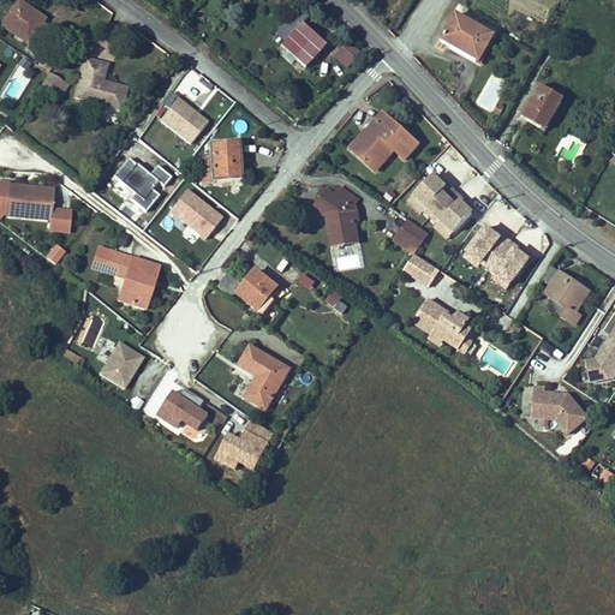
[(1,27),(39,52),(53,30),(42,23),(46,18),(29,6),(28,7),(18,3),(1,27)]
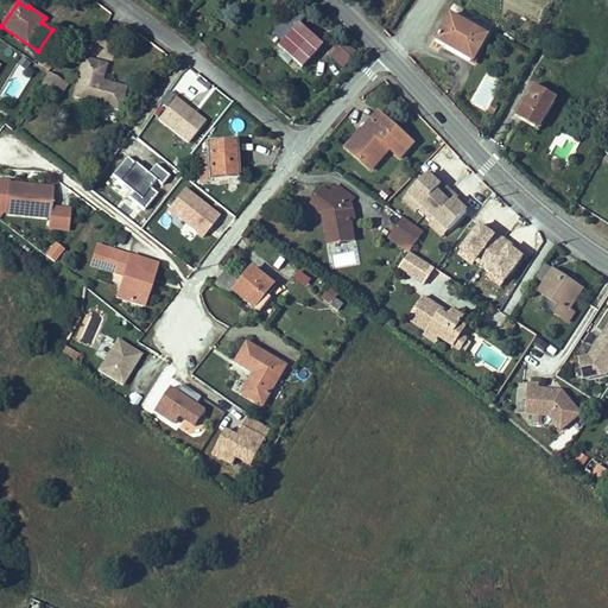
[(451,14),(437,39),(474,61),(488,36),(451,14)]
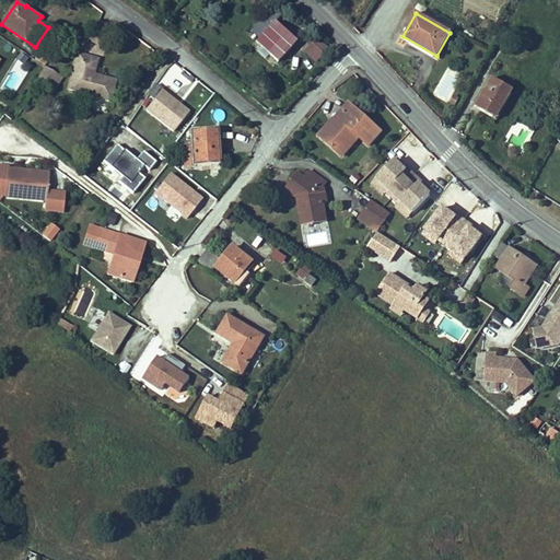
[(294,44),(272,23),(255,42),(260,47),(257,51),(265,59),(268,55),(277,62),(294,44)]
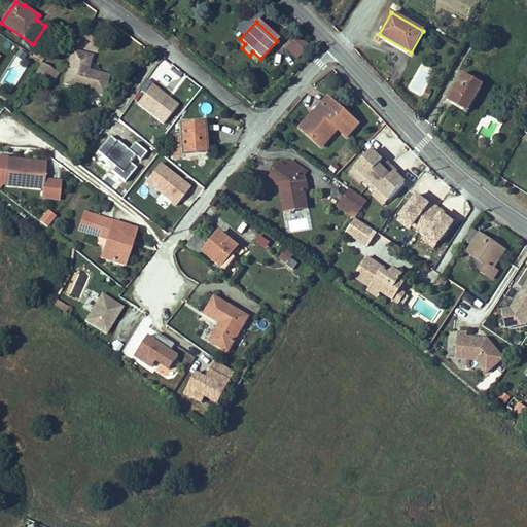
[(285,48),(295,58),(308,44),(297,35),(285,48)]
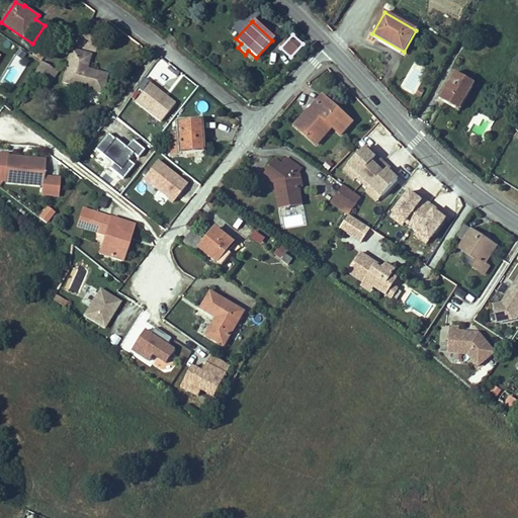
[(32,56),(40,62),(45,55),(36,50),(32,56)]
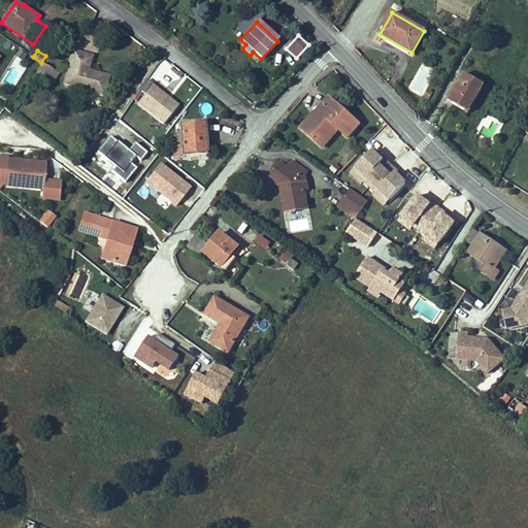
[(109,75),(89,70),(92,56),(73,51),(65,84),(104,95),(109,75)]
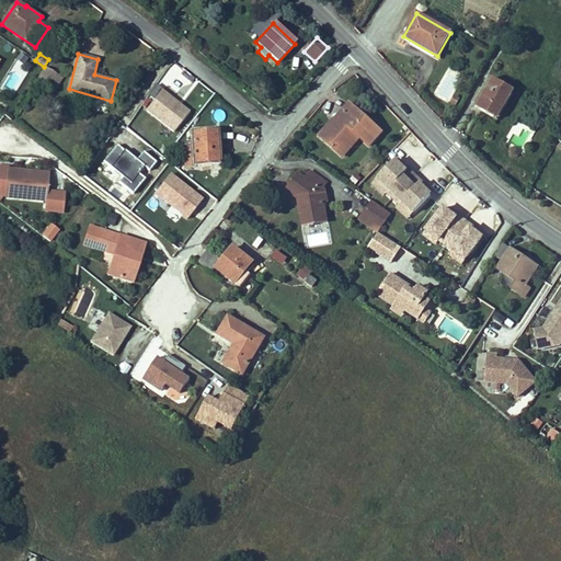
[(59,76),(45,67),(35,81),(49,90),(59,76)]
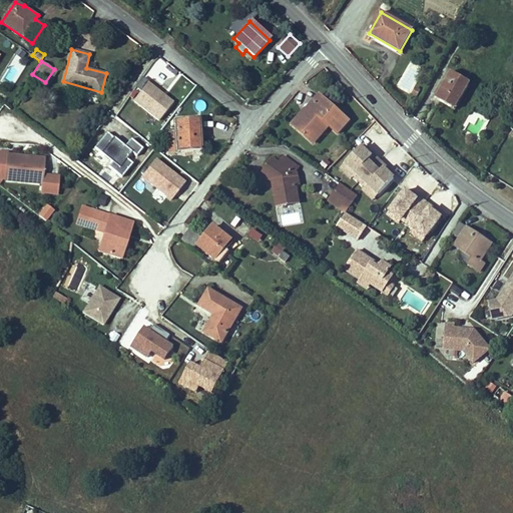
[(134,104),(157,72),(143,62),(121,95),(134,104)]
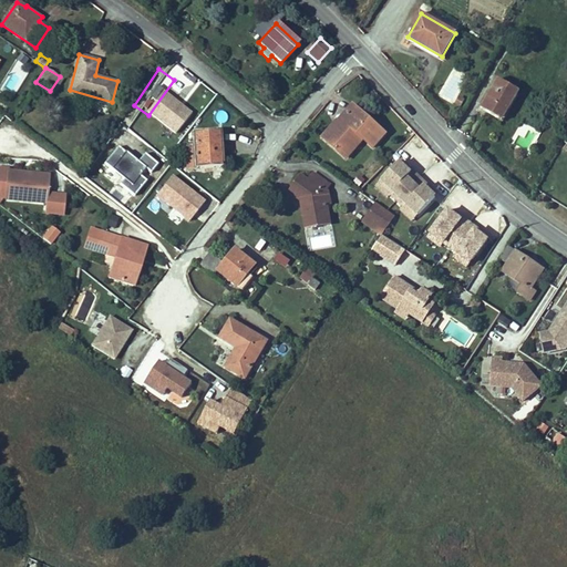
[(451,69),(439,98),(454,104),(466,75),(451,69)]
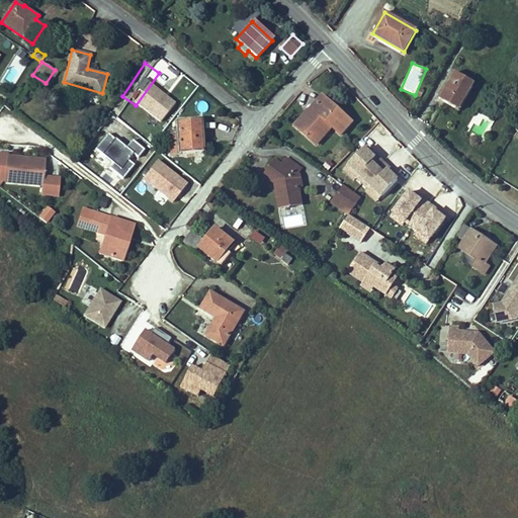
[(55,70),(46,83),(50,85),(58,72),(55,70)]
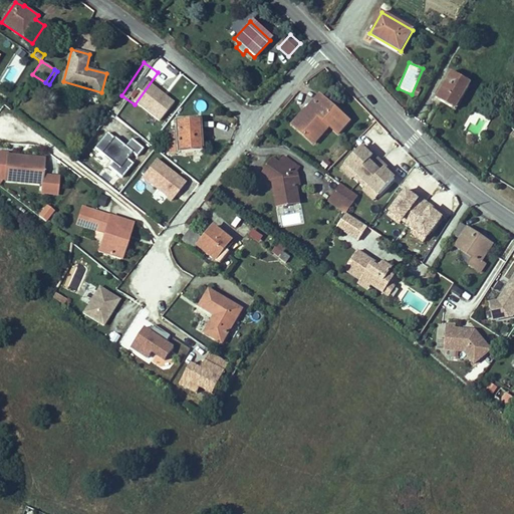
[(452,72),(437,98),(453,107),(458,99),(461,100),(471,83),(452,72)]
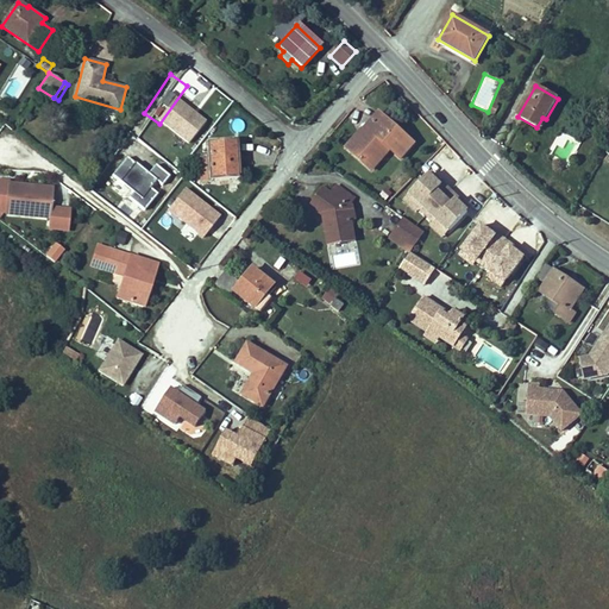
[(380,112),(346,148),(372,171),(391,149),(401,158),(415,143),(380,112)]
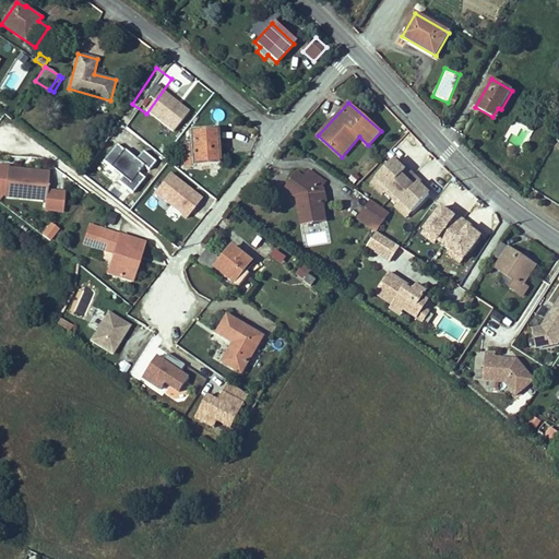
[(88,181),(123,129),(117,125),(82,176),(88,181)]
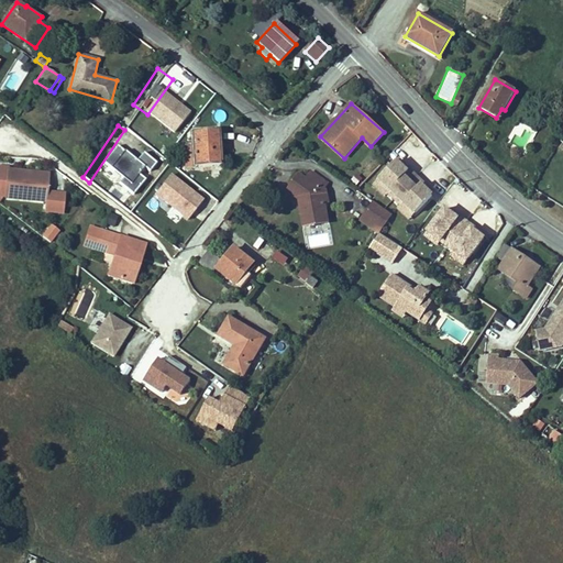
[(187,168),(220,166),(217,131),(192,132),(194,145),(185,146),(187,168)]
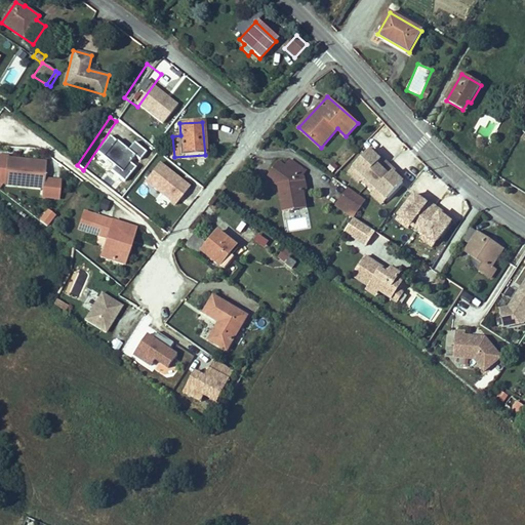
[(405,180),(371,148),(356,165),(366,175),(378,187),(390,197),(405,180)]
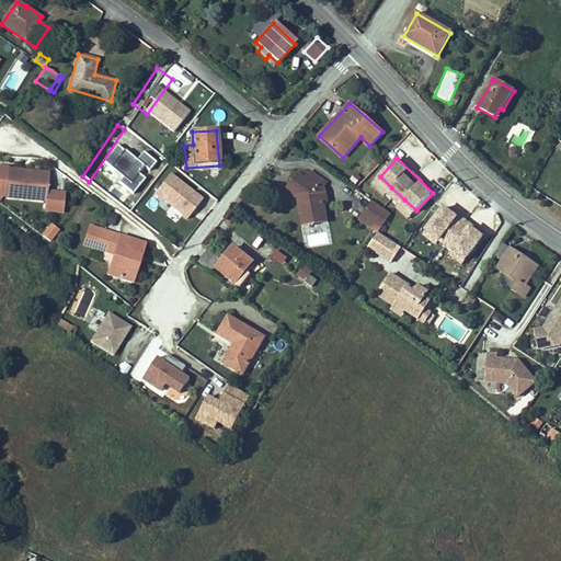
[(48,174),(8,170),(8,165),(0,164),(0,196),(46,201),(47,192),(48,174)]
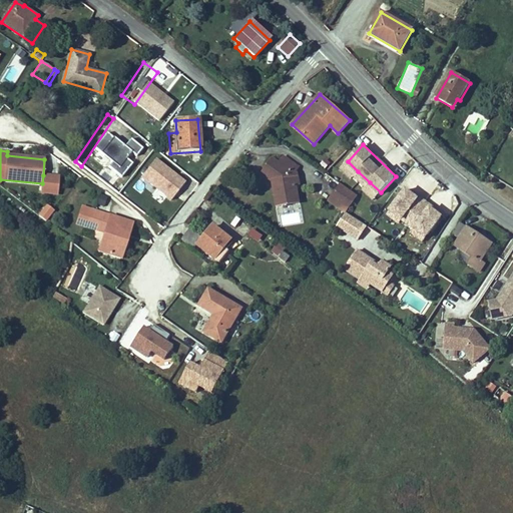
[(170,199),(185,180),(155,156),(139,176),(170,199)]
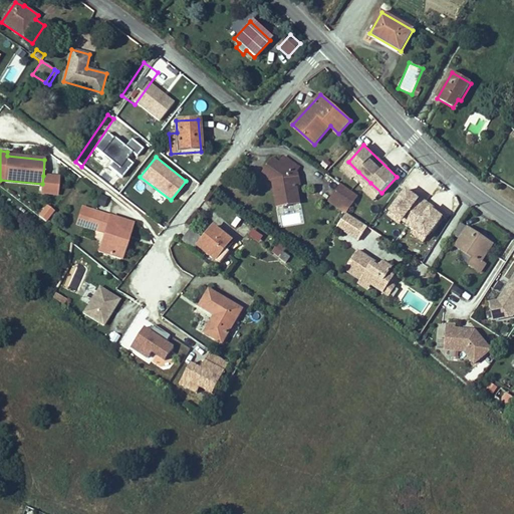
[(273,160),(265,171),(278,179),(279,186),(274,187),(276,198),(278,197),(280,207),(299,203),(297,185),(300,185),(298,174),(296,172),(299,168),(284,158),(280,164),(273,160)]
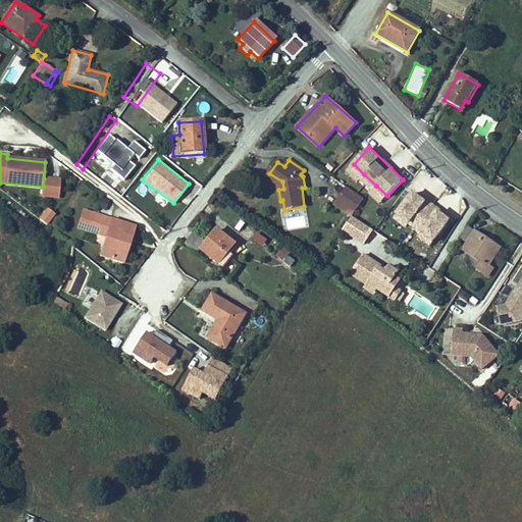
[(364,174),(354,164),(349,169),(359,179),(364,174)]
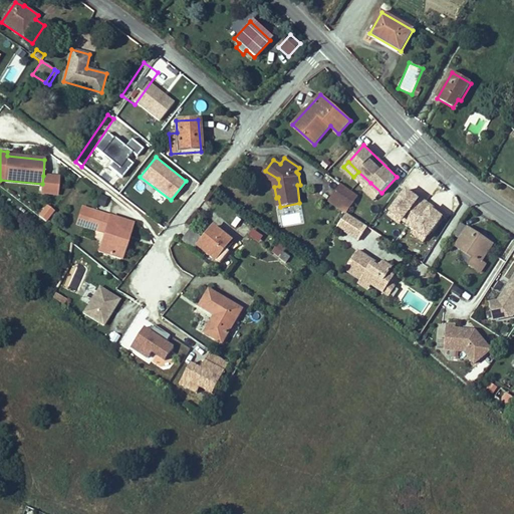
[(321,170),(325,174),(330,169),(326,164),(321,170)]
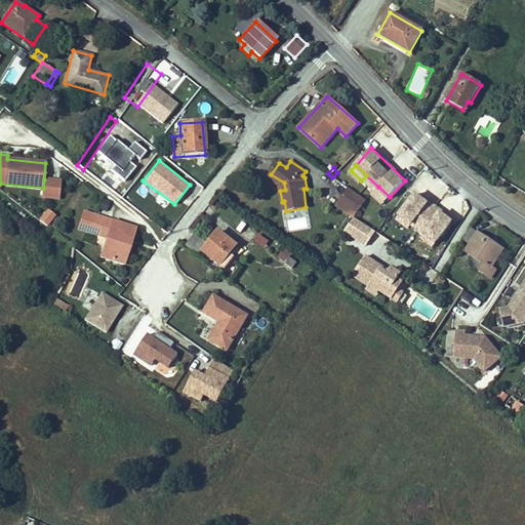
[(271,174),(269,178),(279,186),(280,191),(285,190),(284,183),(271,174)]
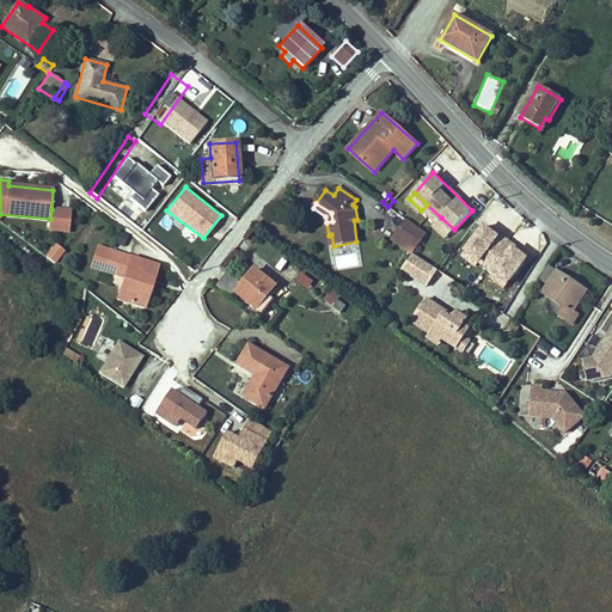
[(71,210),(51,209),(50,219),(49,231),(69,232),(71,210)]
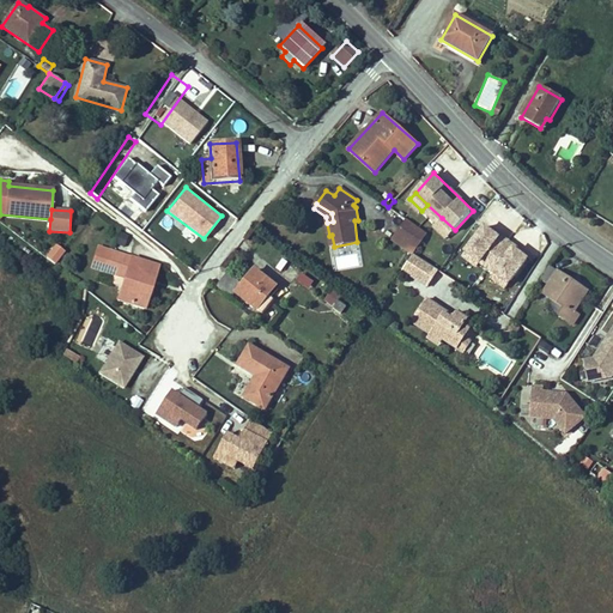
[(449,237),(455,230),(442,218),(436,224),(449,237)]
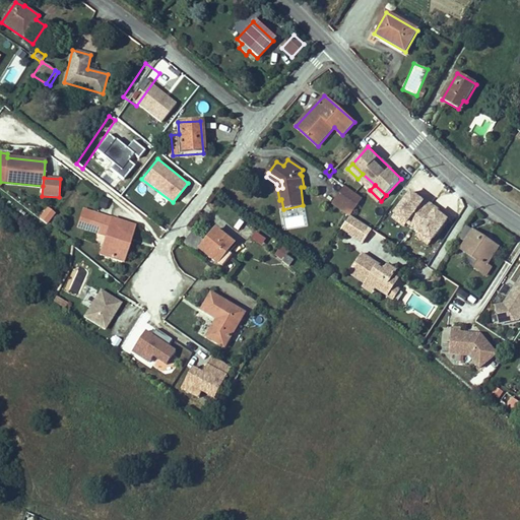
[(352,212),(362,199),(344,187),(334,200),(352,212)]
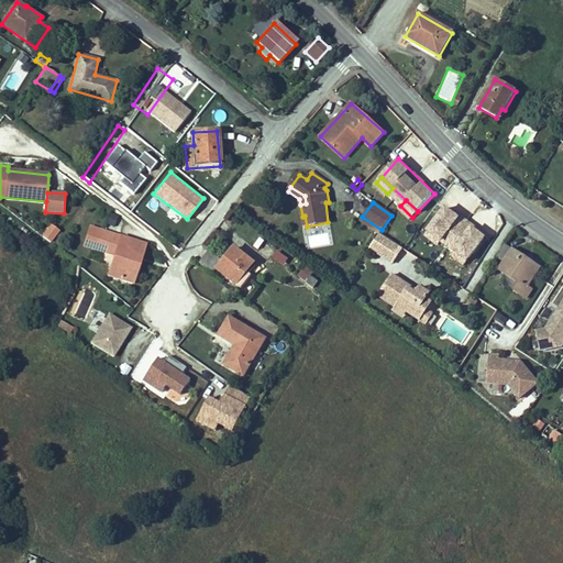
[(484,239),(444,209),(430,228),(442,238),(440,241),(454,252),(456,249),(468,258),(484,239)]
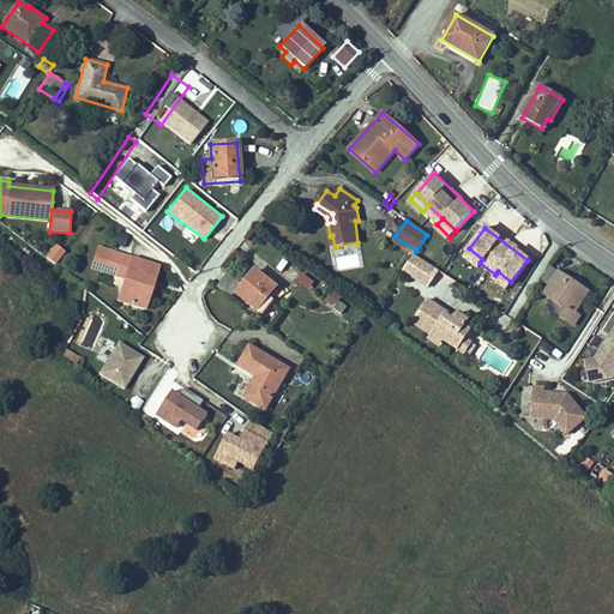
[(414,254),(416,251),(395,236),(392,240),(414,254)]
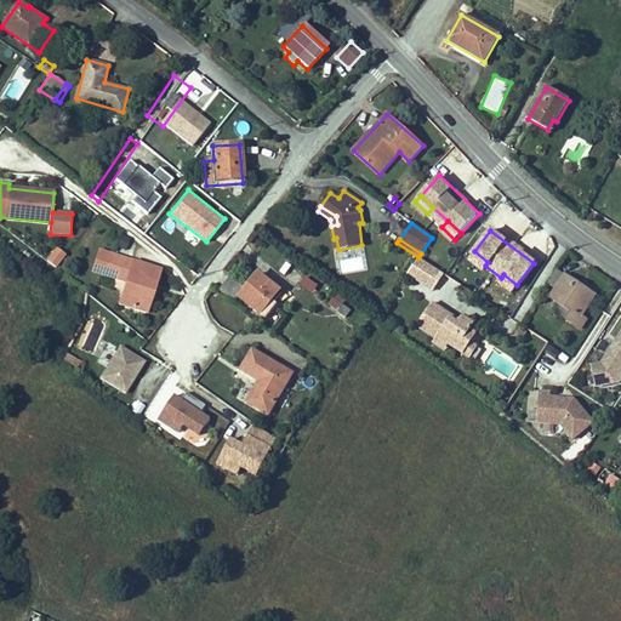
[(146,313),(159,271),(112,255),(113,251),(103,248),(104,244),(92,240),(84,268),(115,279),(113,286),(114,289),(124,291),(120,305),(146,313)]
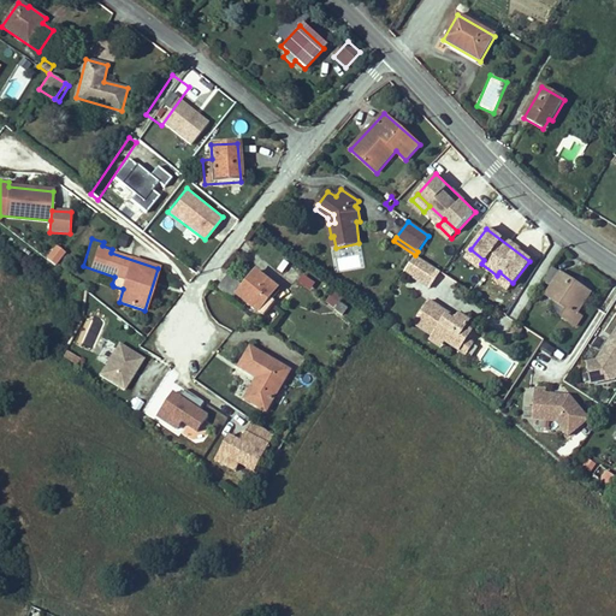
[(55,243),(45,258),(55,265),(65,250),(55,243)]
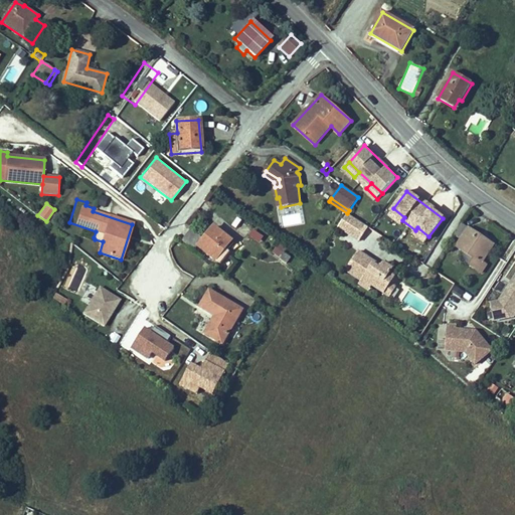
[(159,205),(151,216),(161,225),(170,213),(159,205)]
